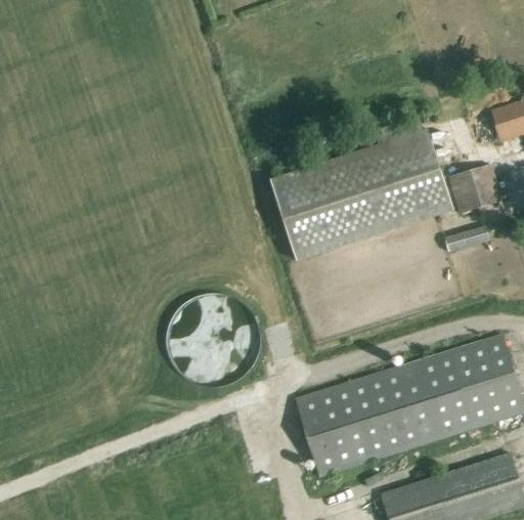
[(523,97),(490,109),(500,139),(523,131),(523,97)]
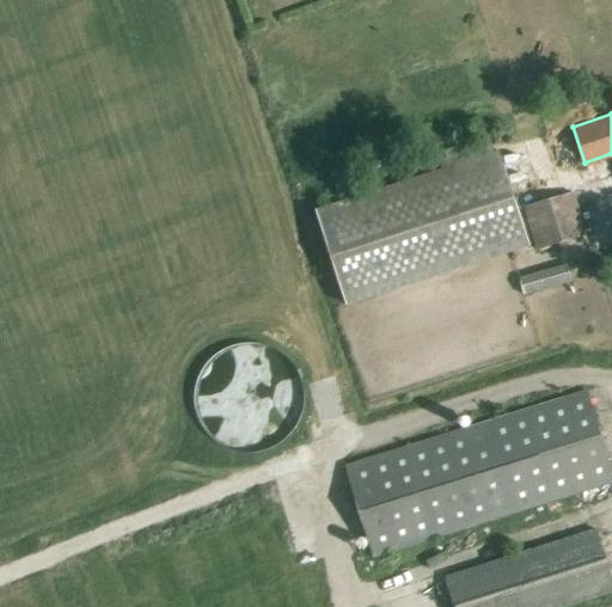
[(441,169),(341,201),(313,210),(344,305),(530,246),(514,197),(499,151),(493,152),(488,136),(435,153),(441,169)]
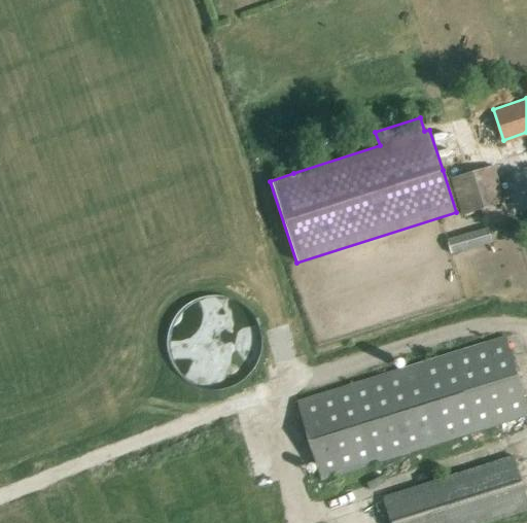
[(492,164),(452,176),(463,212),(503,200),(492,164)]
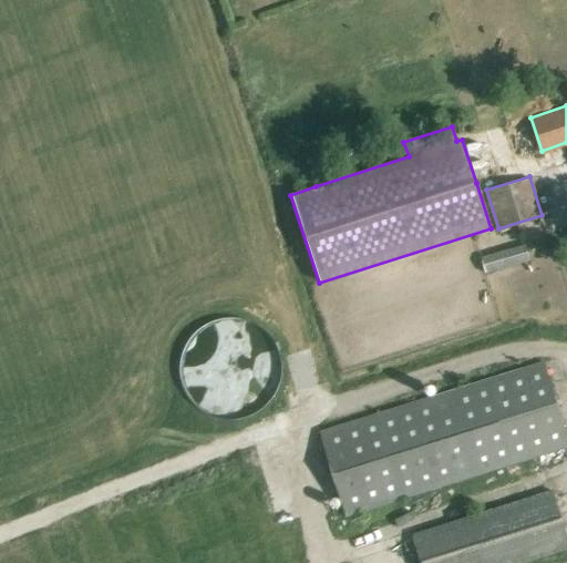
[(480,257),(484,274),(528,260),(524,244),(480,257)]
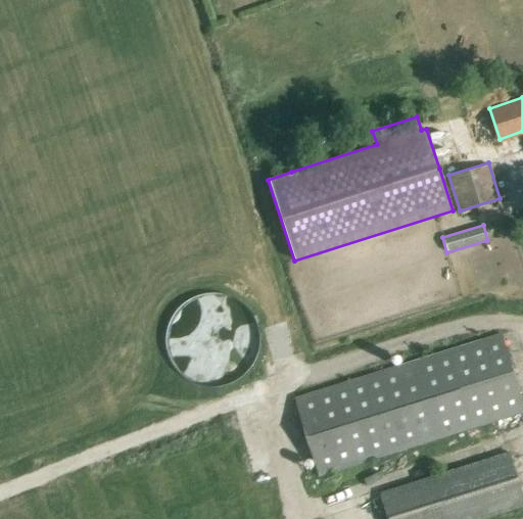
[(202,386),(216,387),(228,384),(239,378),(248,369),(254,358),(257,345),(257,333),(253,321),(245,310),(235,301),(223,296),(210,295),(197,297),(185,303),(176,313),(169,324),(165,337),(167,350),(171,363),(179,374),(189,381),(202,386)]
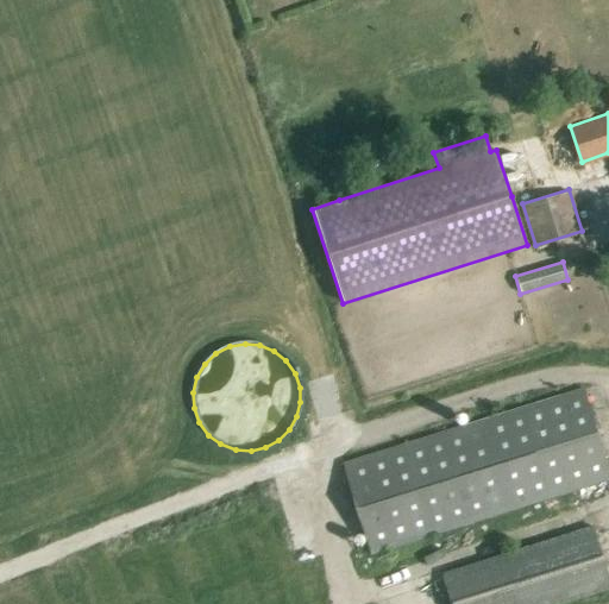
[(608,466),(584,387),(343,461),(371,552),(608,477),(608,466)]
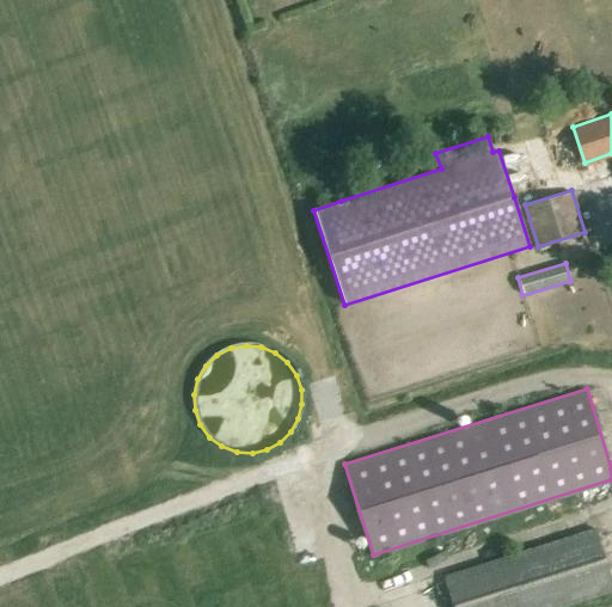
[(611,580),(595,527),(445,575),(454,606),(552,606),(611,588),(611,580)]
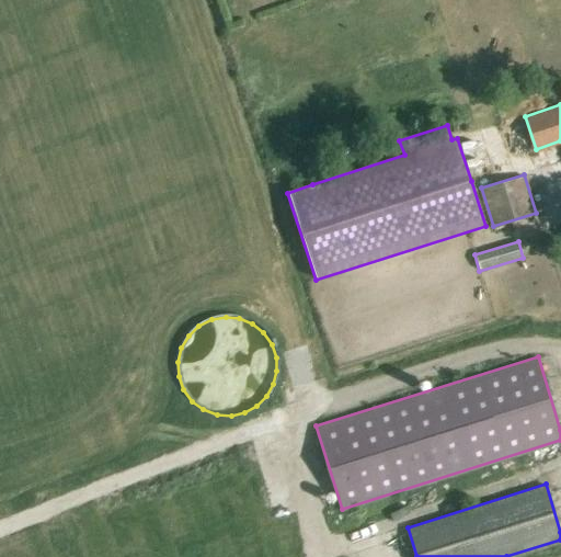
All buildings are outlined.
